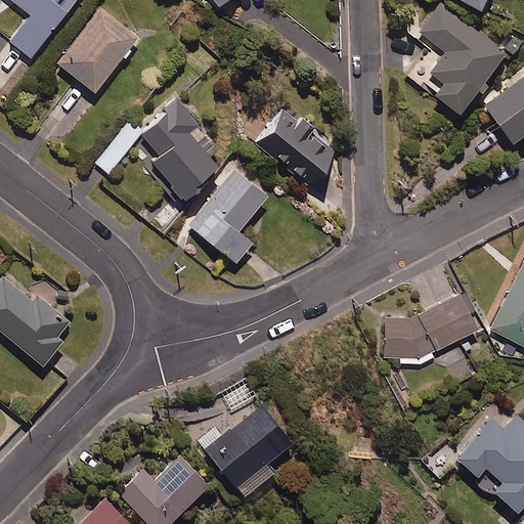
[(9,0),(30,14),(8,43),(30,59),(74,0),(9,0)]
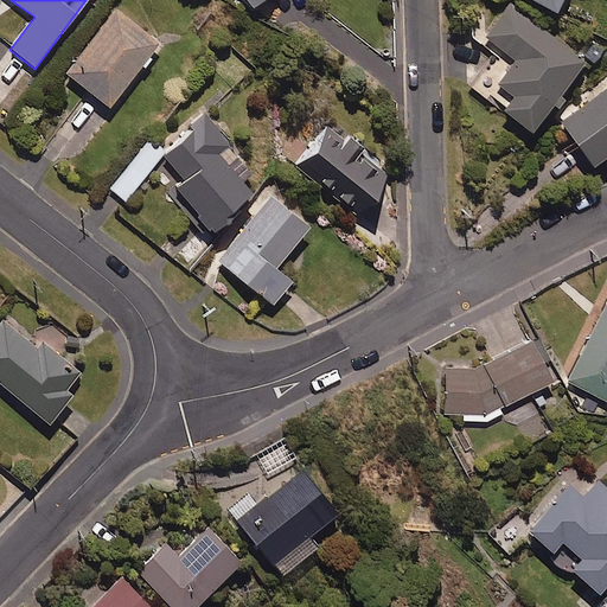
[(528,0),(550,13),(557,0),(528,0)]
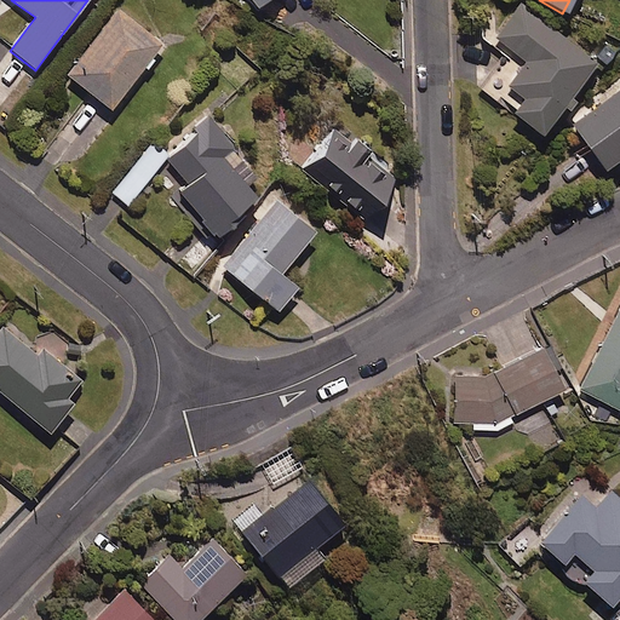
[(160,44),(114,10),(65,75),(110,109),(160,44)]
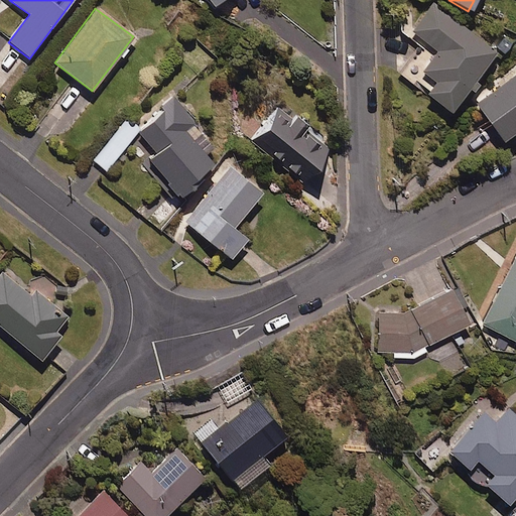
[(494,53),(426,8),(410,33),(435,50),(420,73),(433,82),(424,95),(449,113),(472,81),(474,83),(494,53)]
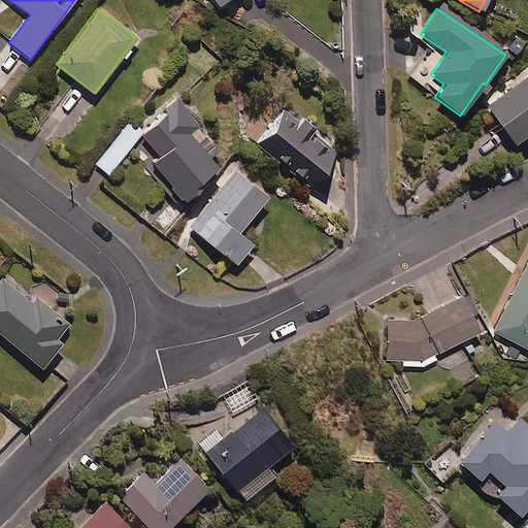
[(527,134),(527,74),(485,105),(514,144),(527,134)]
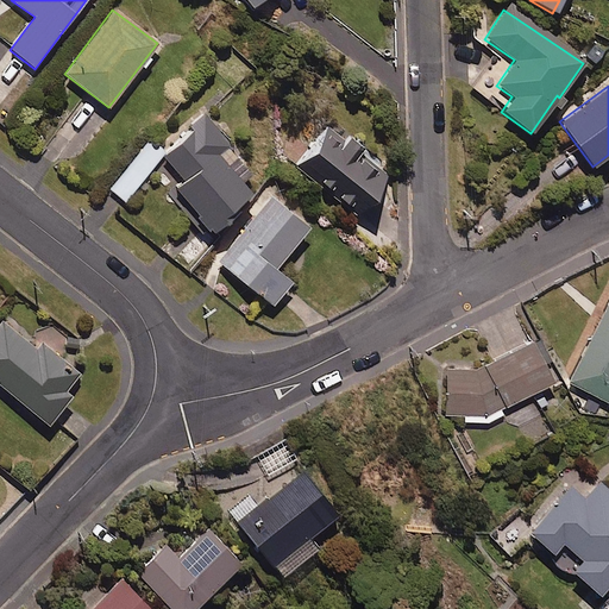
[(173,190),(195,217),(193,218),(209,236),(226,220),(223,217),(249,193),(215,155),(227,144),(205,119),(162,157),(183,181),(173,190)]
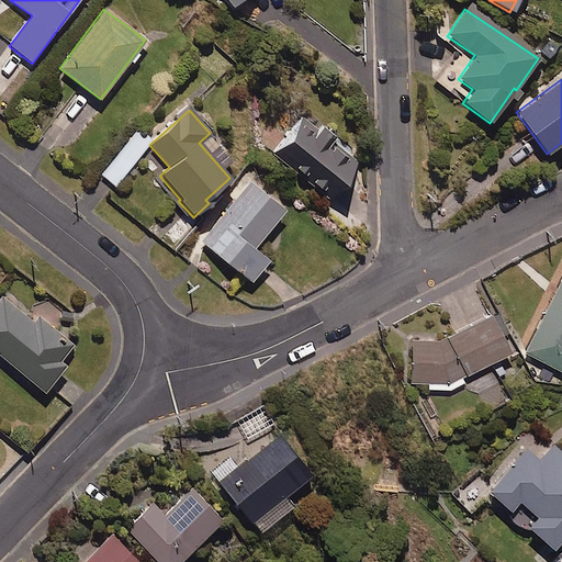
[(361,160),(305,115),(273,154),(329,200),(361,160)]
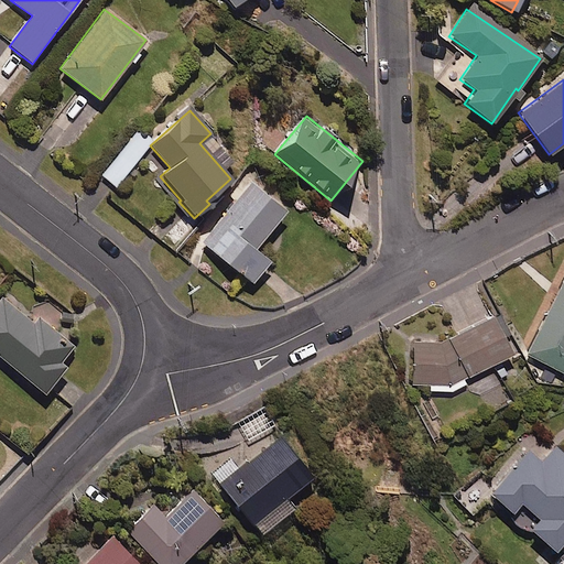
[(151,142),(137,131),(100,175),(115,187),(151,142)]
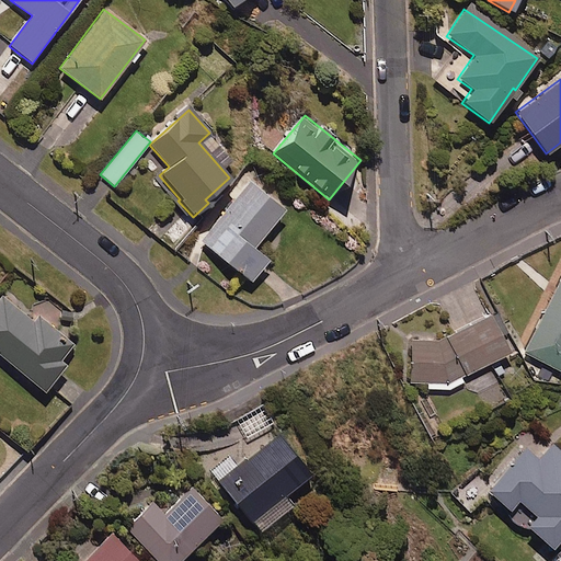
[(248,182),(201,243),(224,261),(250,282),(267,260),(252,248),(283,209),(248,182)]
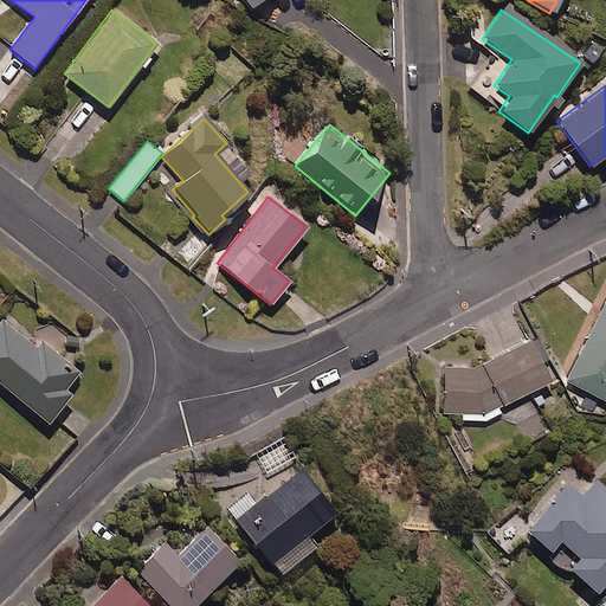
[(605,399),(605,300),(566,380),(605,399)]
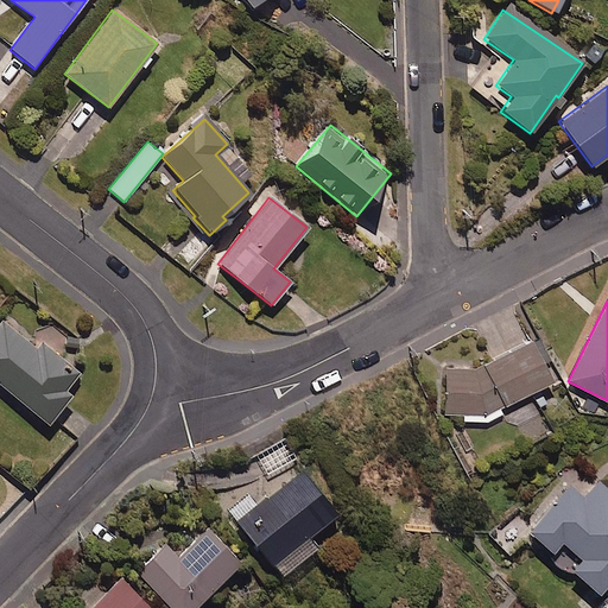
[(64,392),(76,378),(80,374),(42,342),(39,346),(5,316),(0,322),(0,386),(45,425),(70,397),(64,392)]
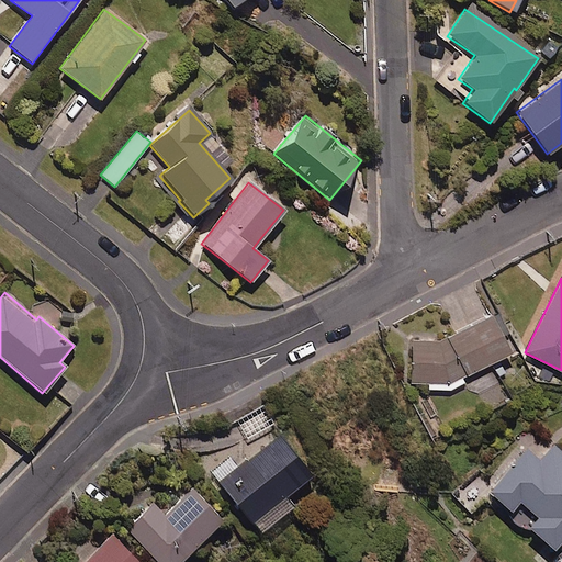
[(496,314),(491,317),(445,339),(407,339),(408,385),(426,385),(426,391),(451,391),(464,383),(462,379),(509,356),(501,337),(506,335),(496,314)]
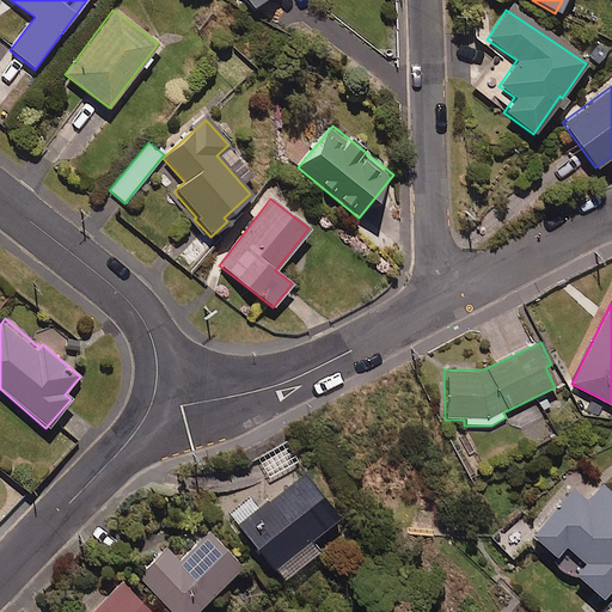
[(338,518),(303,472),(256,508),(249,499),(227,515),(279,581),(317,551),(308,540),(338,518)]
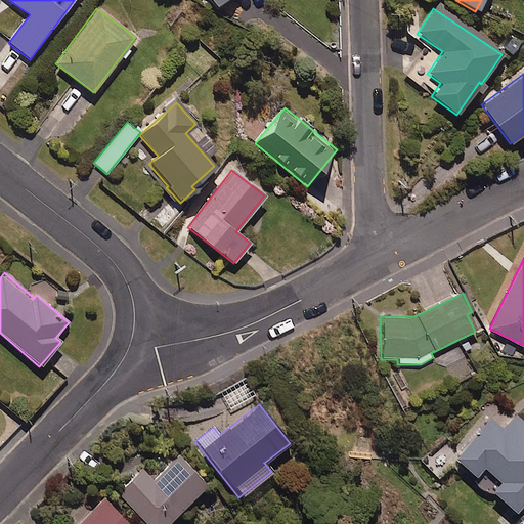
[(457,463),(470,474),(467,477),(485,494),(487,491),(512,514),(523,500),(523,425),(515,417),(509,424),(491,407),(453,448),(445,441),(423,465),(439,481),(457,463)]
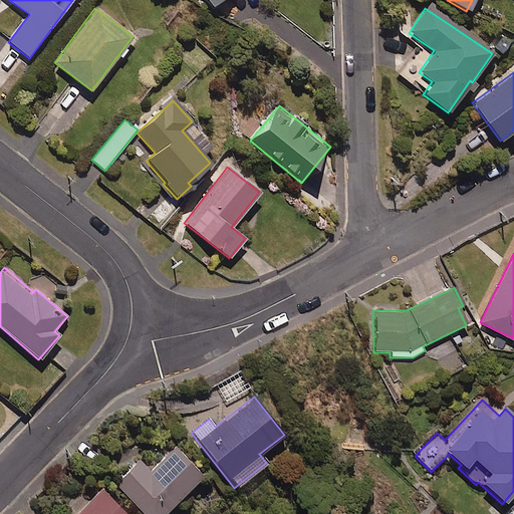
[(140,464),(115,487),(141,513),(161,513),(201,477),(175,449),(149,473),(140,464)]
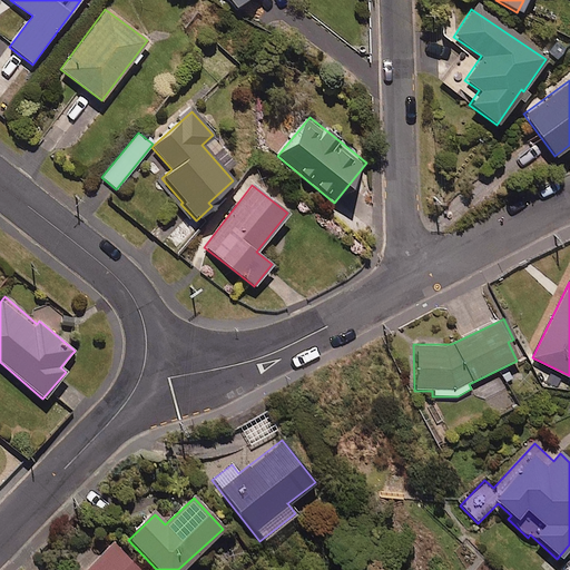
[(137,569),(111,544),(85,569),(137,569)]
